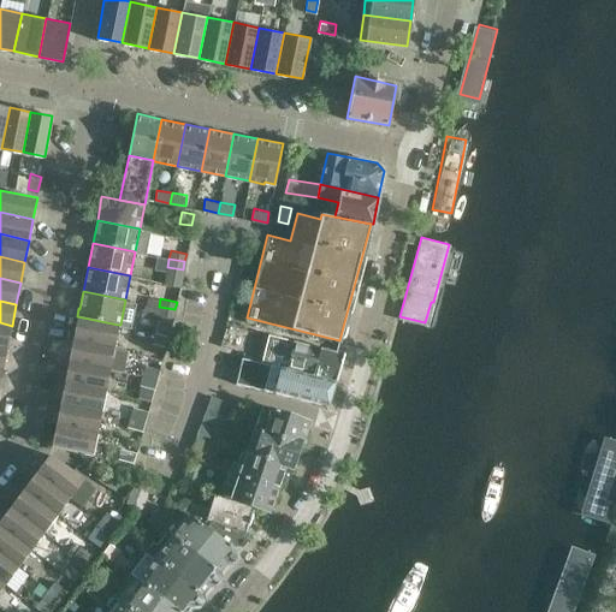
[(175,309),(159,307),(158,315),(173,318),(175,309)]
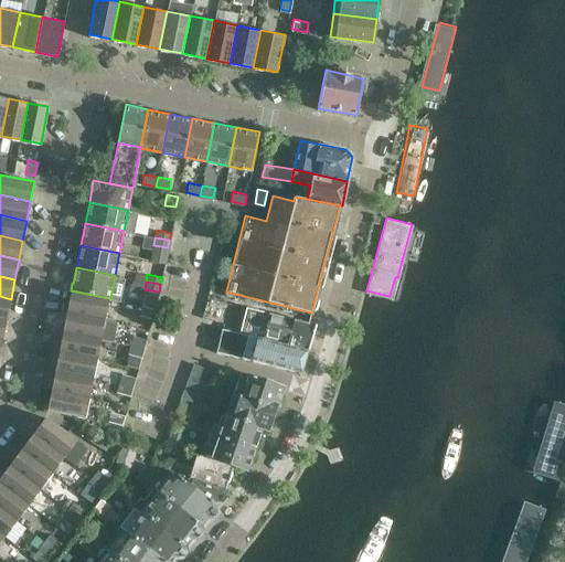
[(71,290),(67,309),(105,317),(108,301),(108,298),(71,290)]
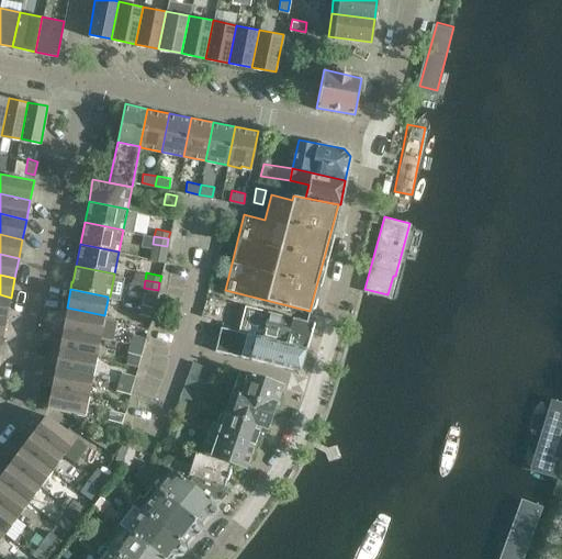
[(0,294),(0,315),(7,317),(11,298),(0,294)]
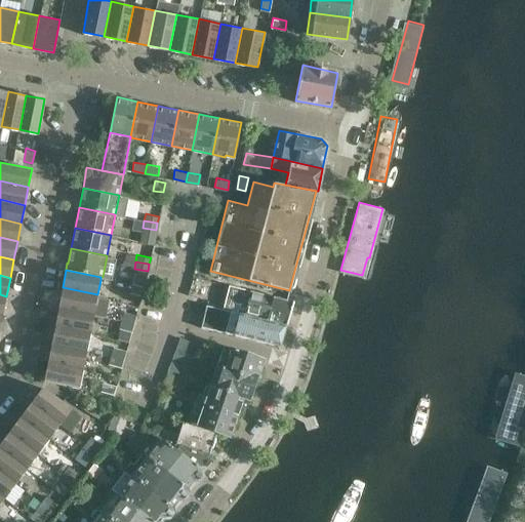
[(131,286),(129,291),(143,294),(145,286),(132,282),(131,286)]
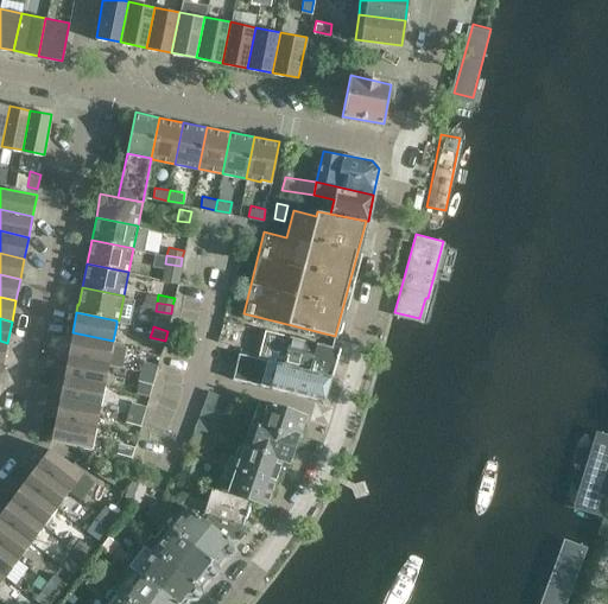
[(266,329),(259,357),(278,362),(330,375),(339,348),(266,329)]
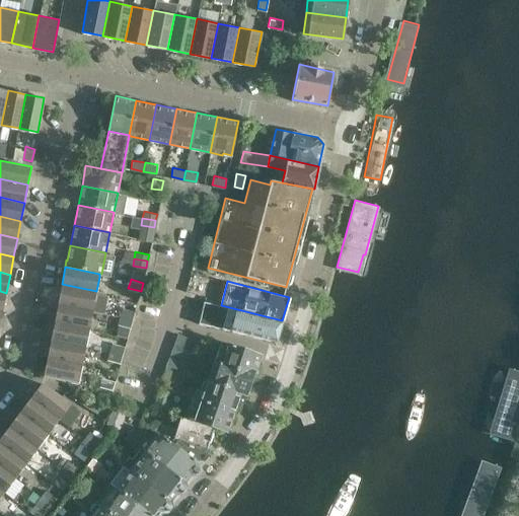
[(62,284),(58,302),(92,309),(103,311),(107,293),(96,291),(62,284)]
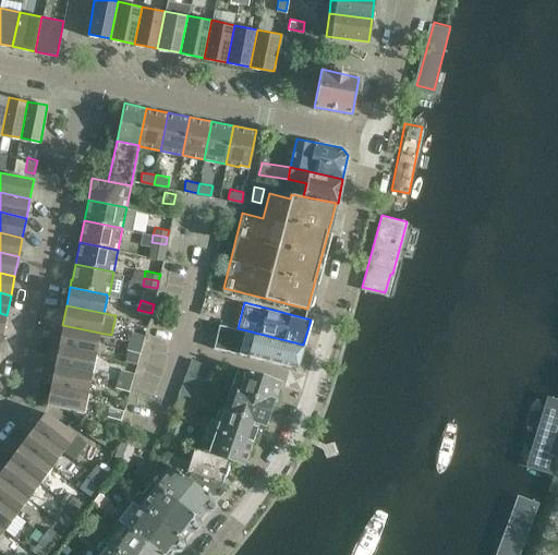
[(214,347),(250,354),(296,368),(303,345),(255,333),(219,323),(214,347)]
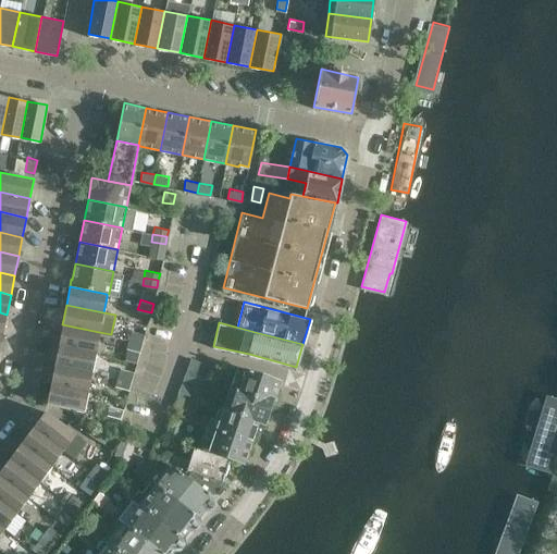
[(62,324),(58,344),(96,352),(99,332),(62,324)]
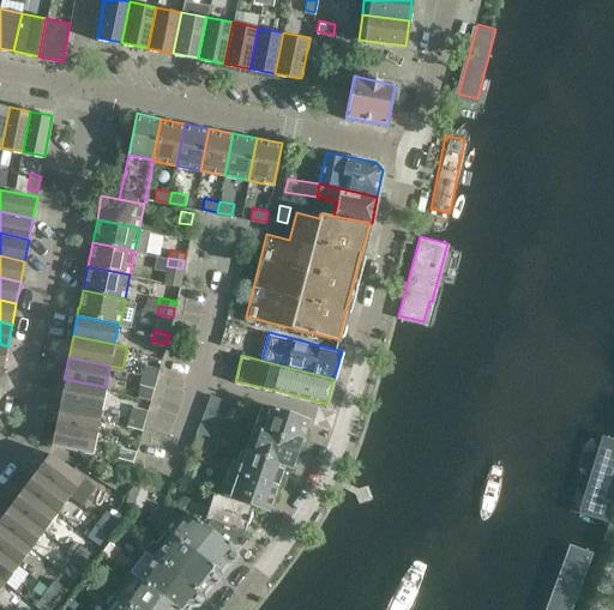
[(144,362),(142,372),(157,376),(160,367),(144,362)]
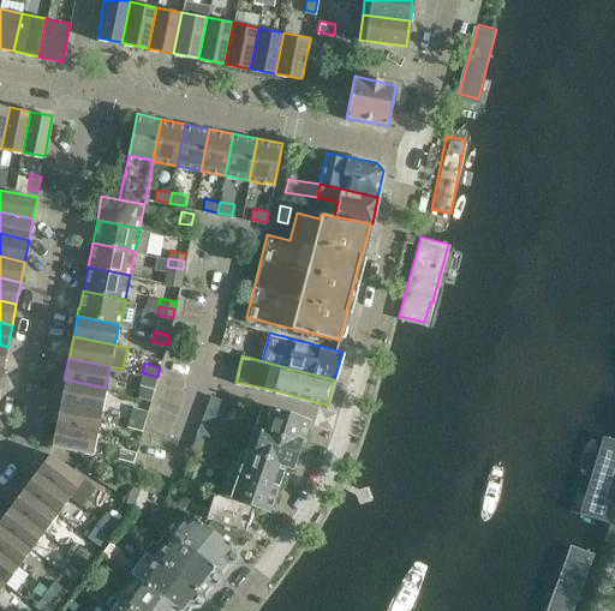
[(142,372),(139,382),(155,387),(157,377),(142,372)]
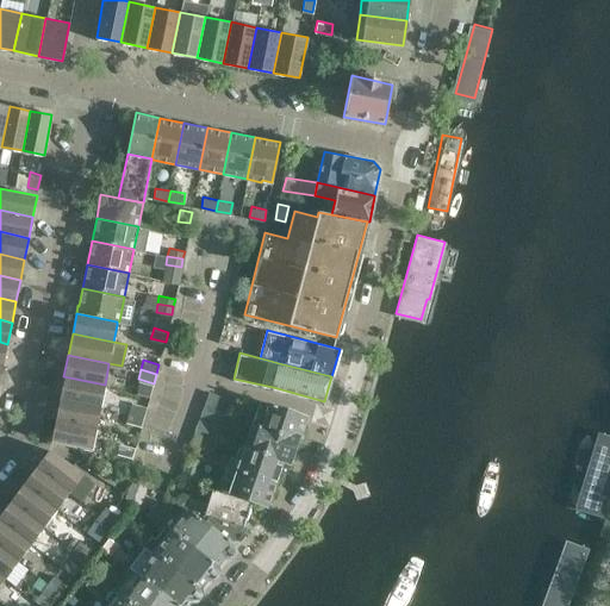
[(63,376),(60,398),(100,406),(105,385),(63,376)]
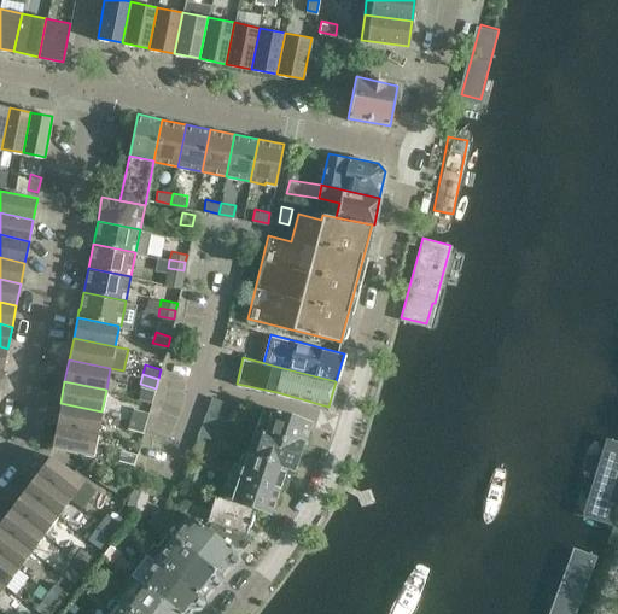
[(214,396),(208,409),(231,417),(235,404),(214,396)]
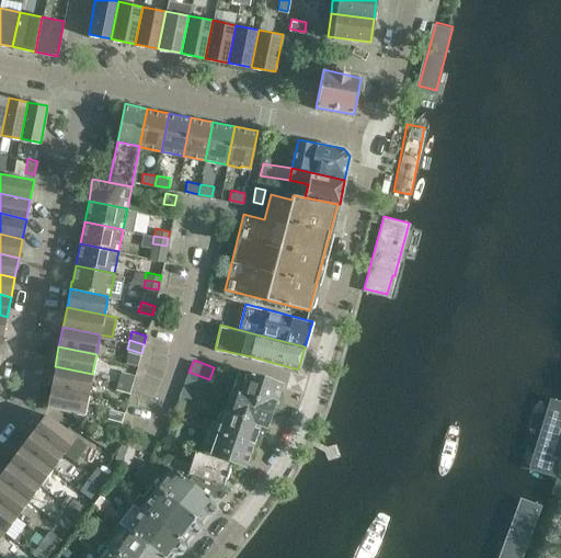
[(216,383),(222,365),(216,363),(214,367),(209,379),(216,383)]
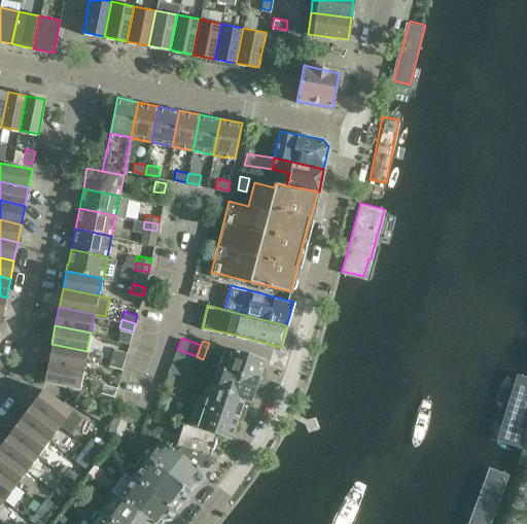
[(51,344),(47,362),(83,370),(86,351),(51,344)]
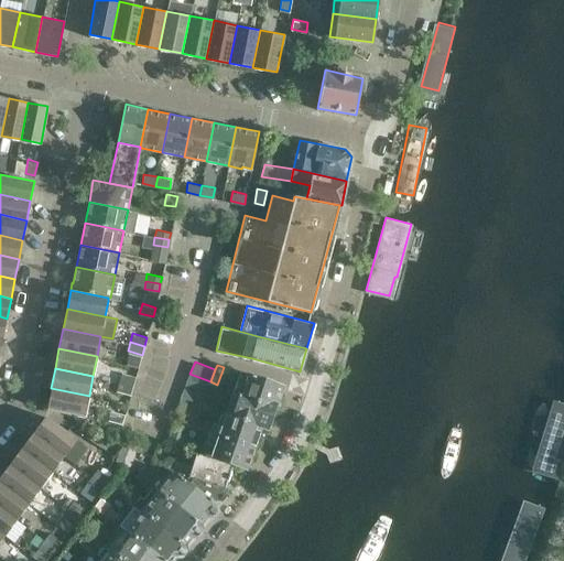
[(242,383),(239,392),(247,395),(275,405),(282,385),(240,370),(237,380),(242,383)]
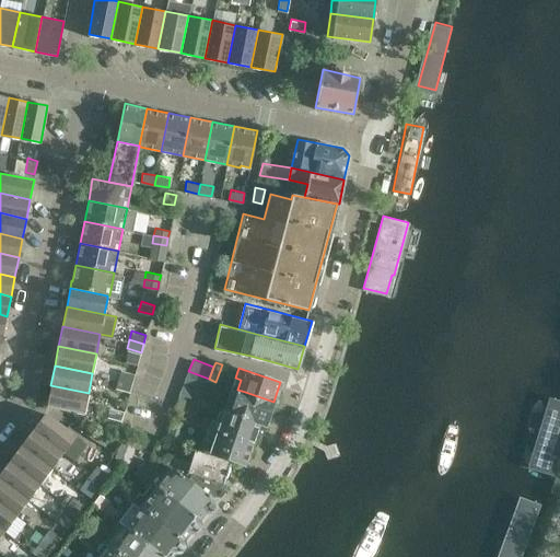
[(120,369),(118,378),(132,382),(135,373),(120,369)]
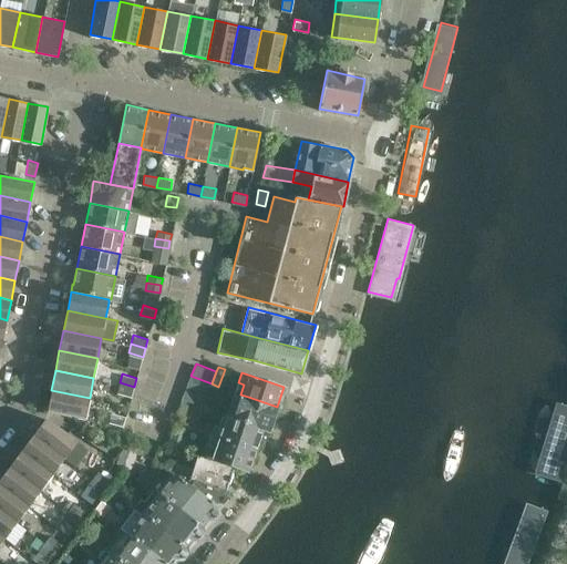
[(191,376),(186,389),(207,396),(212,383),(191,376)]
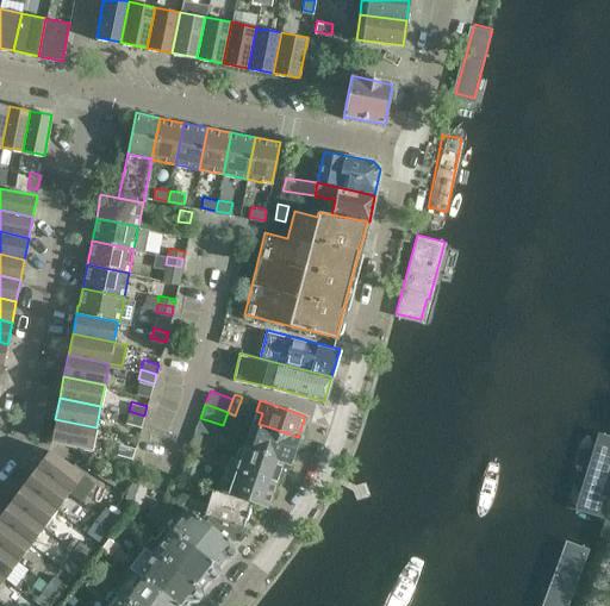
[(129,411),(126,422),(141,425),(144,416),(129,411)]
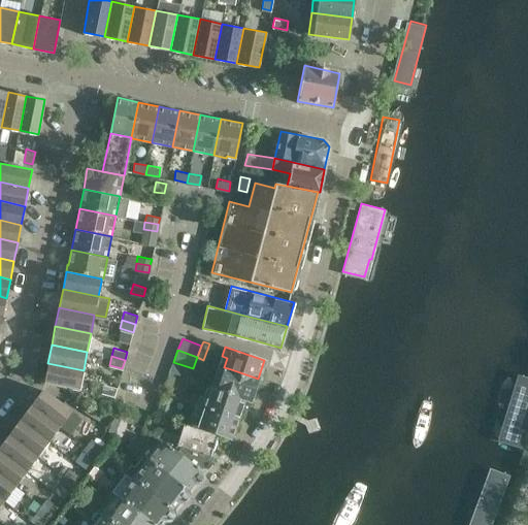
[(173,362),(169,373),(189,381),(193,368),(173,362)]
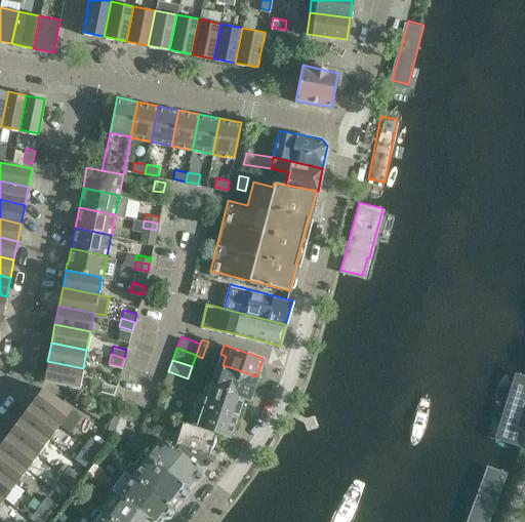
[(83,368),(47,361),(44,379),(79,386),(79,384),(80,384),(83,368)]
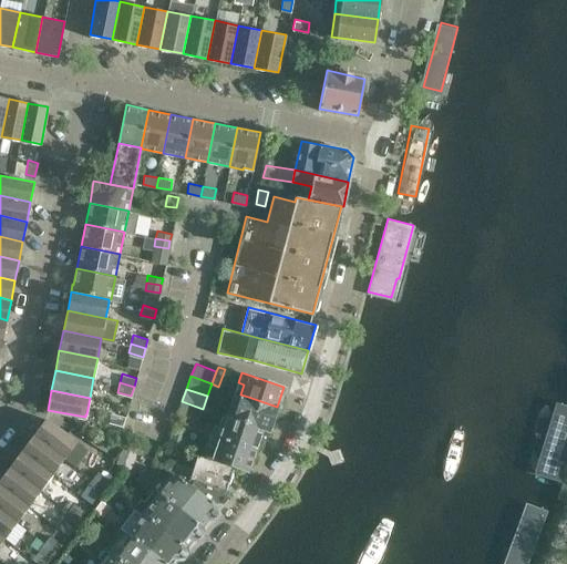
[(240,395),(233,419),(268,430),(277,407),(248,397),(240,395)]
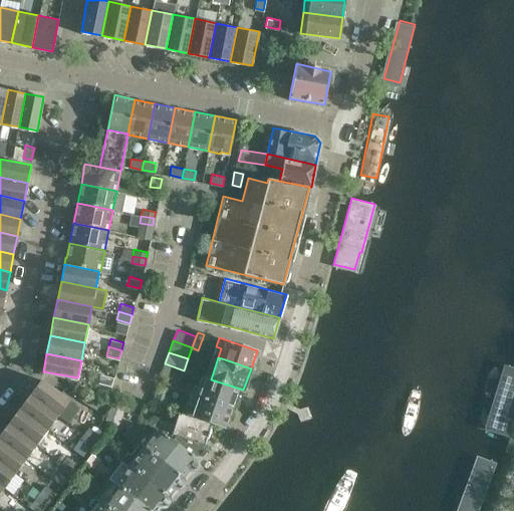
[(165,363),(160,374),(180,381),(184,370),(165,363)]
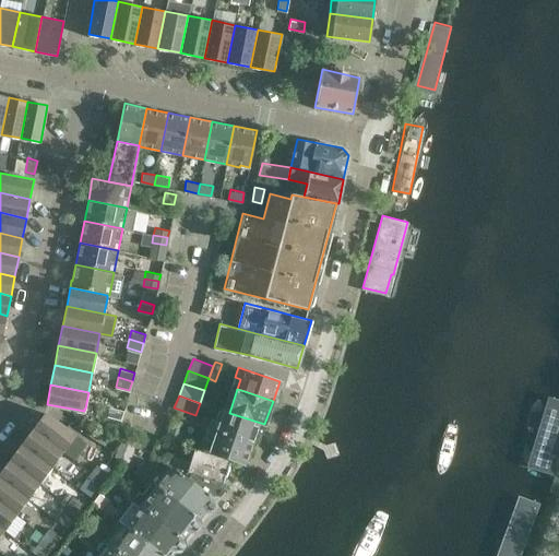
[(558,458),(558,401),(556,401),(535,468),(545,471),(542,483),(550,486),(558,458)]
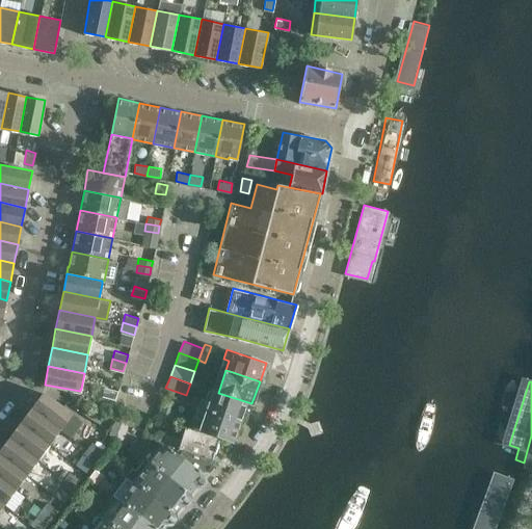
[(117,390),(104,387),(101,395),(115,399),(117,390)]
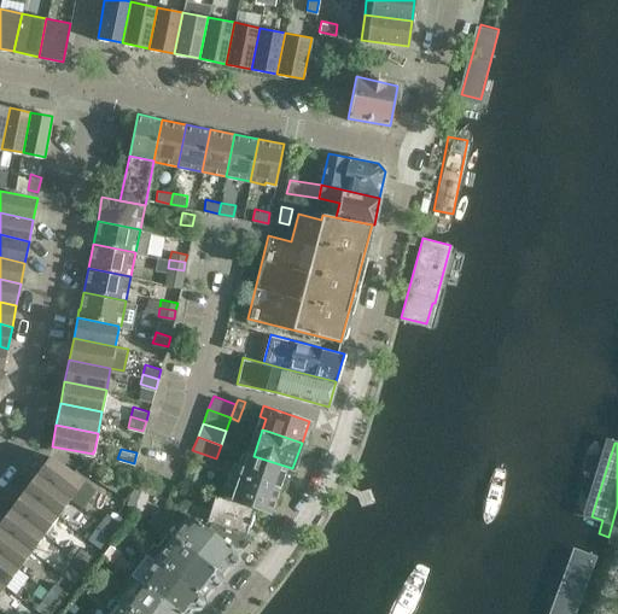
[(51,454),(38,472),(71,497),(81,484),(85,480),(51,454)]
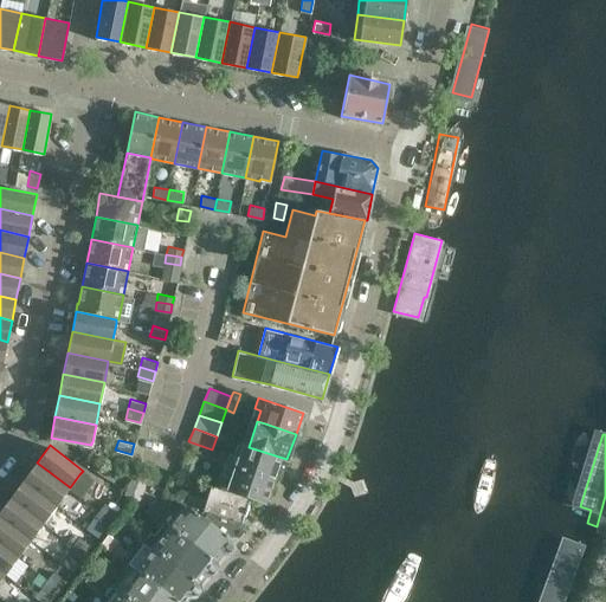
[(240,445),(233,467),(272,480),(275,471),(281,473),(287,459),(249,447),(240,445)]
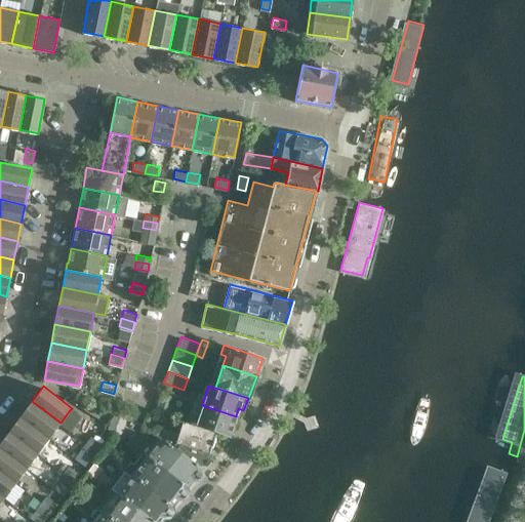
[(158,398),(154,411),(161,413),(161,414),(167,416),(172,402),(158,398)]
